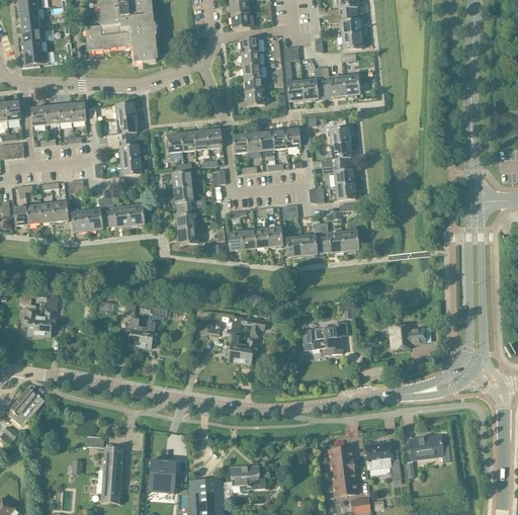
[(18,0),(19,10),(37,8),(42,8),(41,0),(18,0)]
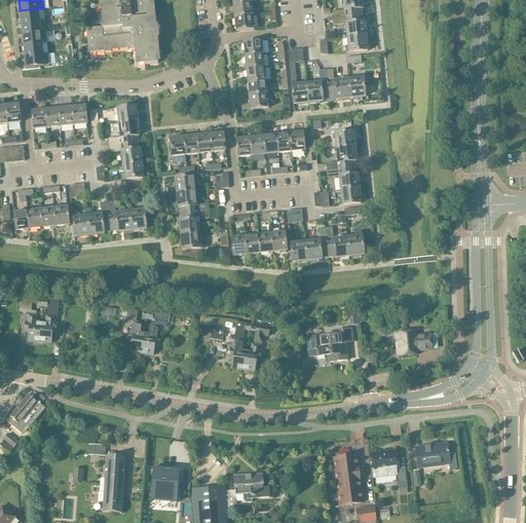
[(140,0),(135,0),(102,0),(102,2),(101,2),(103,26),(85,28),(87,49),(95,48),(95,50),(134,46),(136,64),(157,62),(156,53),(157,53),(153,8),(152,0),(140,1),(140,0)]
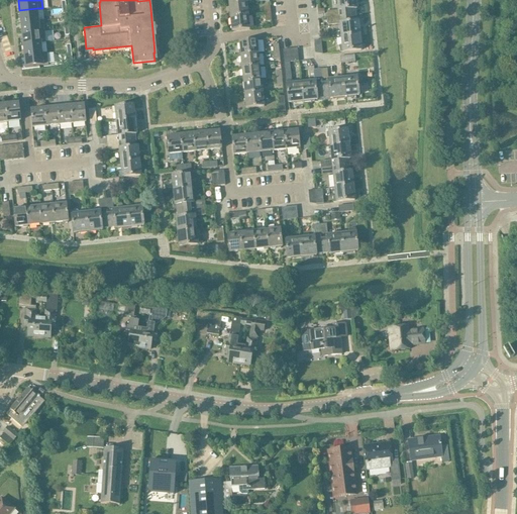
[(137,0),(137,1),(149,0),(150,8),(156,7),(154,0),(137,0)]
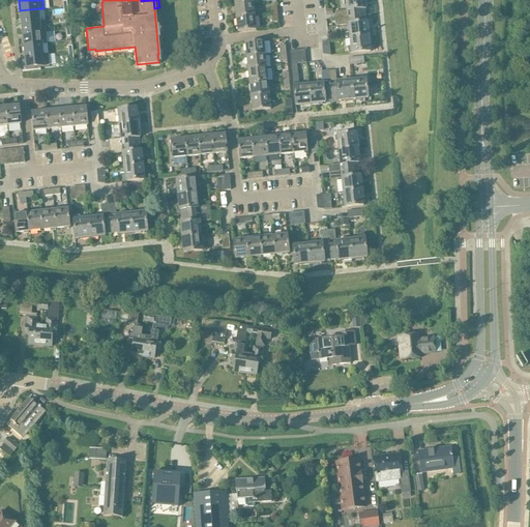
[(254,13),(253,0),(234,2),(236,16),(254,13)]
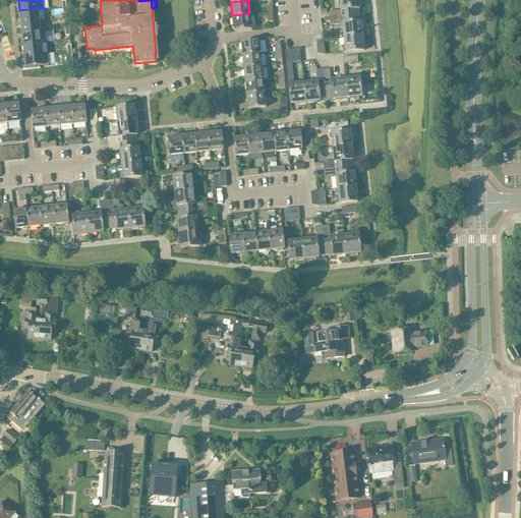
[(354,13),(353,7),(359,6),(359,3),(360,3),(360,0),(340,0),(341,8),(329,9),(330,16),(354,13)]
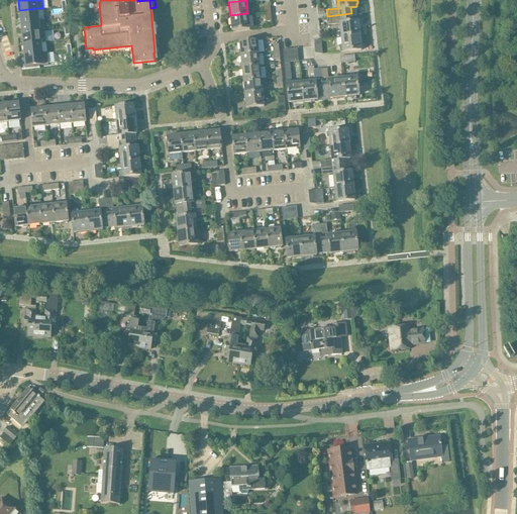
[(37,8),(19,10),(20,21),(38,19),(38,18),(37,8)]
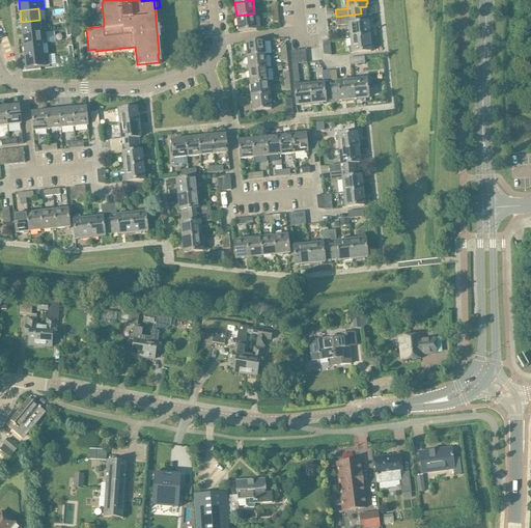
[(256,28),(254,14),(236,16),(238,30),(256,28)]
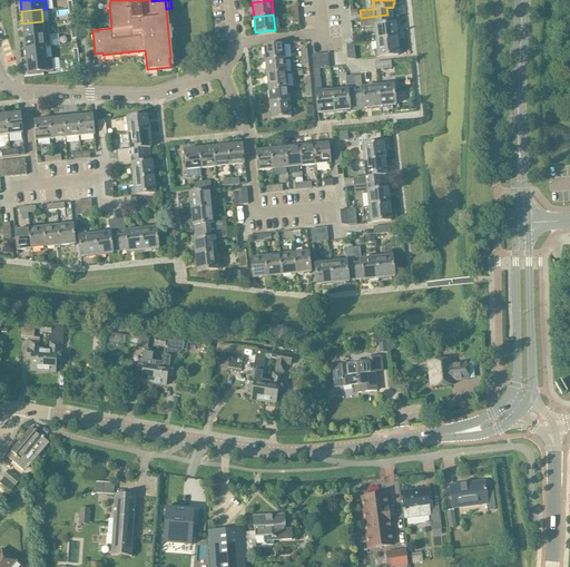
[(397,37),(395,25),(394,25),(394,21),(387,21),(387,15),(361,18),(362,25),(374,23),(375,39),(397,37)]
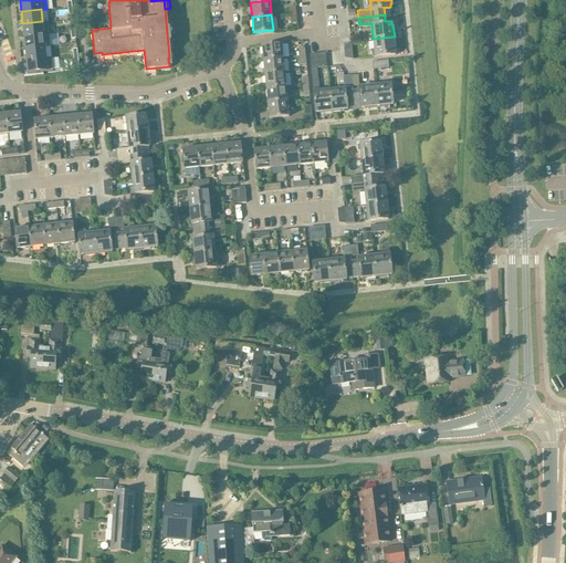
[(42,21),(22,23),(23,34),(49,32),(48,20),(42,20),(42,21)]
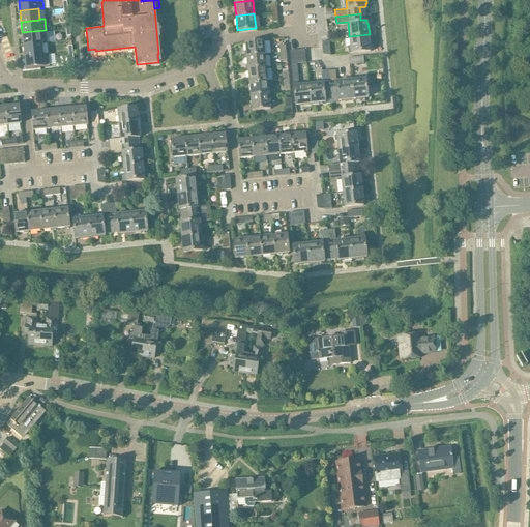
[(46,30),(22,32),(24,44),(42,41),(42,42),(47,41),(46,30)]
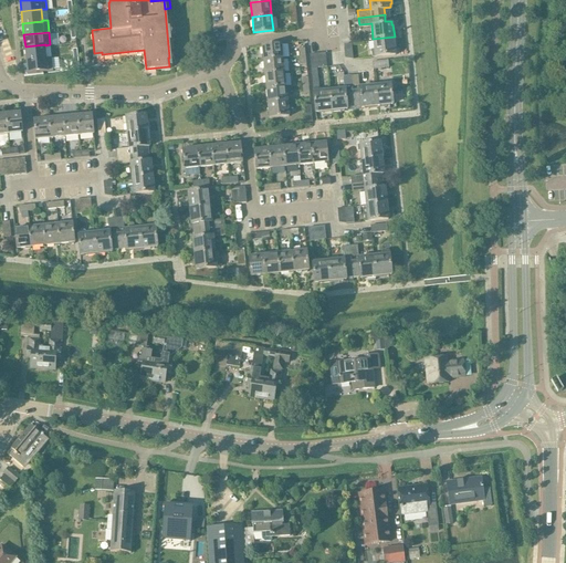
[(396,49),(395,37),(373,39),(374,48),(370,48),(371,55),(395,53),(395,49),(396,49)]
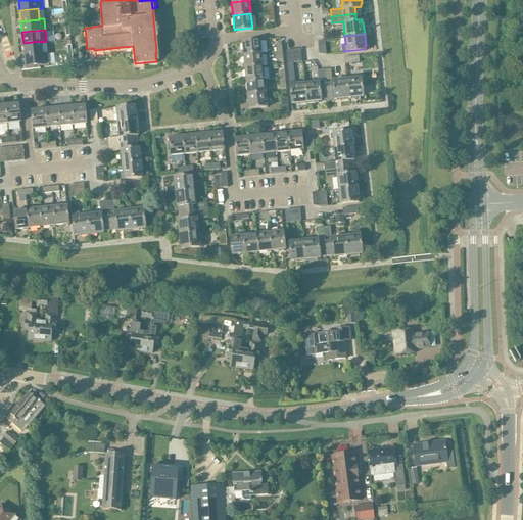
[(326,52),(324,38),(318,39),(319,51),(326,52)]
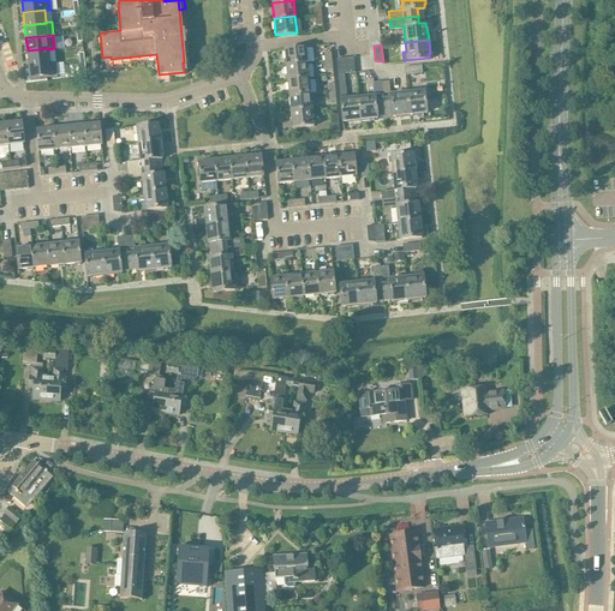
[(306,61),(305,46),(284,47),(285,64),(306,61)]
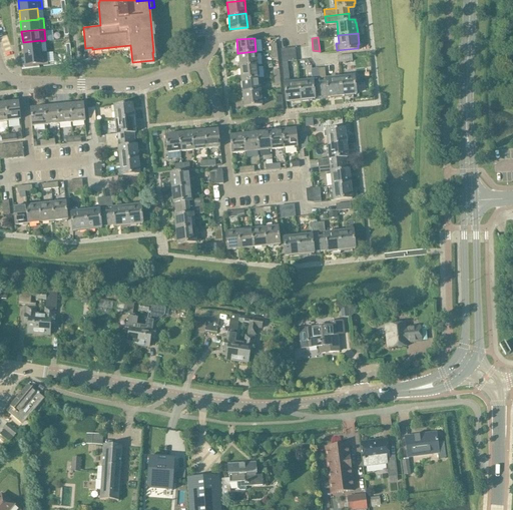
[(41,40),(23,42),(24,53),(42,51),(41,41),(41,40)]
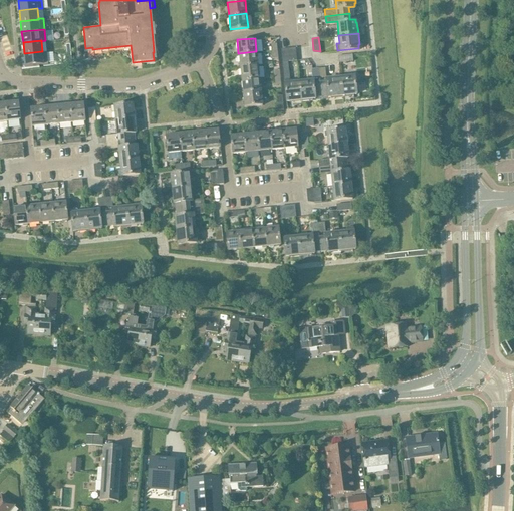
[(296,58),(295,45),(288,46),(289,59),(296,58)]
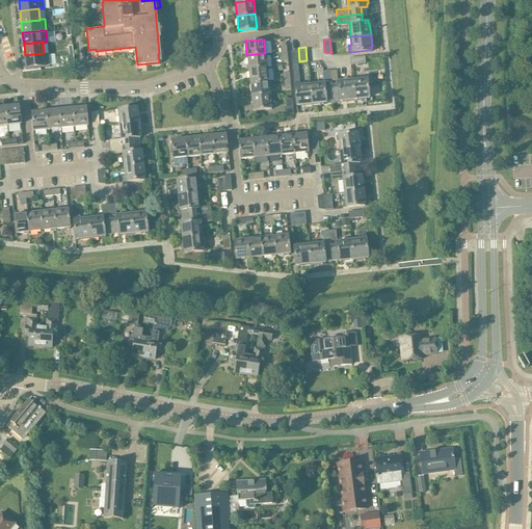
[(299,61),(298,48),(291,49),(292,62),(294,81),(296,103),(299,103),(299,104),(312,103),(310,83),(300,84),(300,81),(299,81),(297,61),(299,61)]
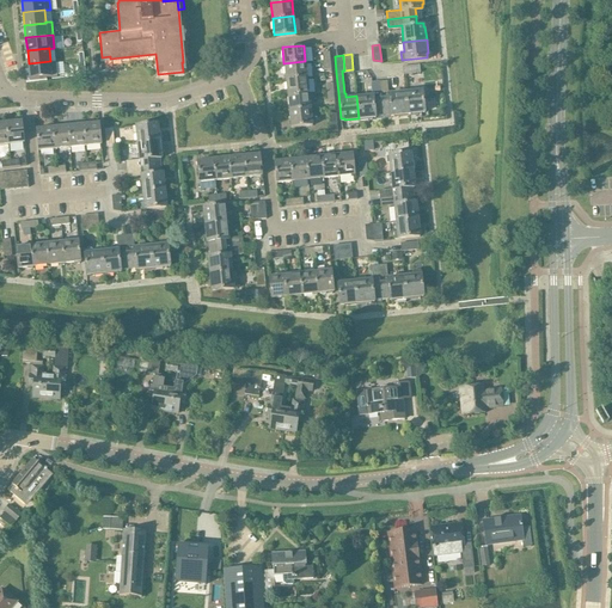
[(50,61),(29,63),(30,72),(30,77),(51,74),(57,74),(55,60),(50,61)]
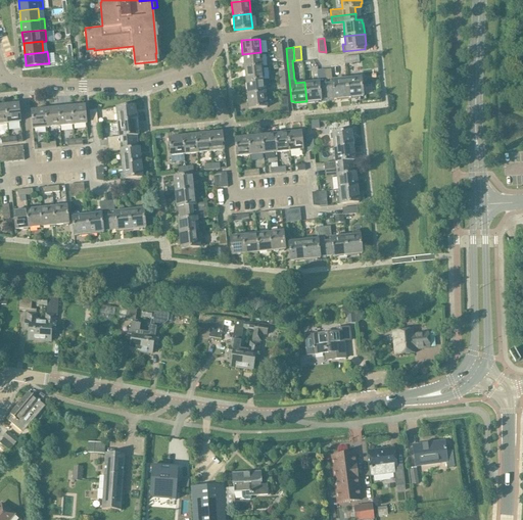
[(263,65),(260,52),(242,54),(244,67),(263,65)]
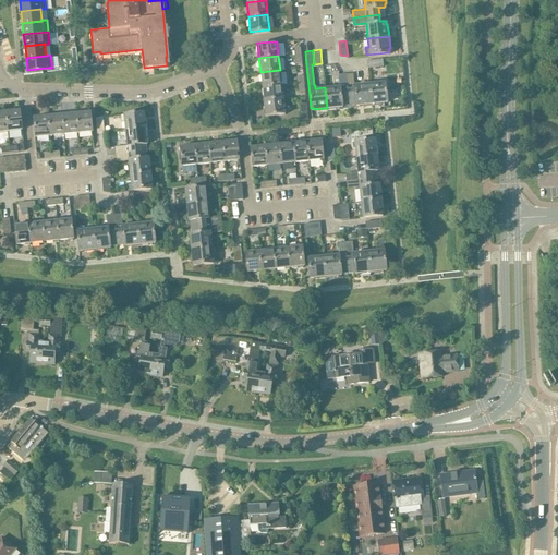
[(383,64),(383,57),(366,58),(367,65),(383,64)]
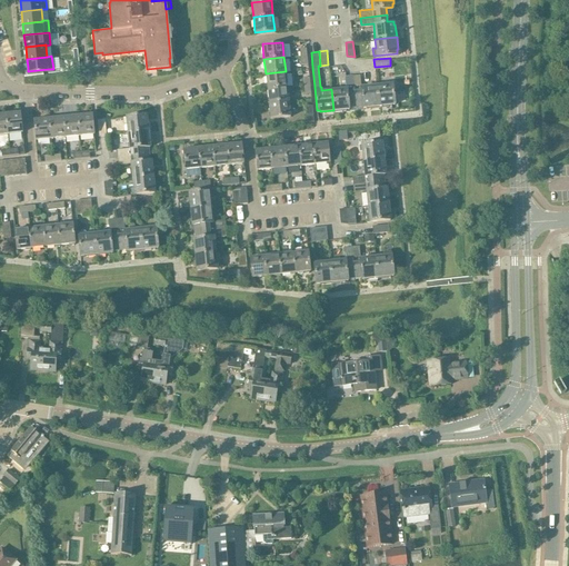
[(287,86),(286,71),(266,73),(267,88),(287,86)]
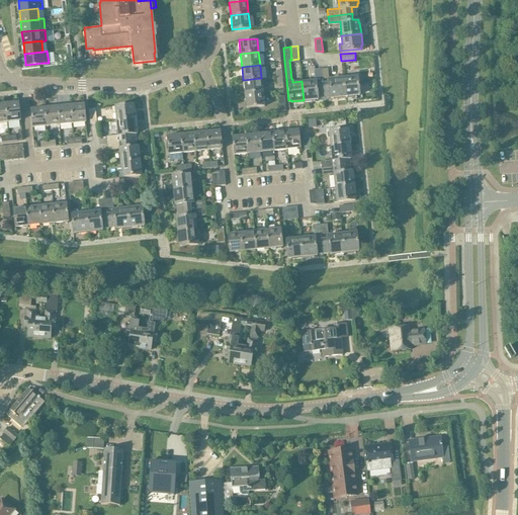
[(343,76),(329,78),(328,67),(321,68),(323,91),(329,90),(330,96),(333,96),(333,97),(345,96),(343,76)]
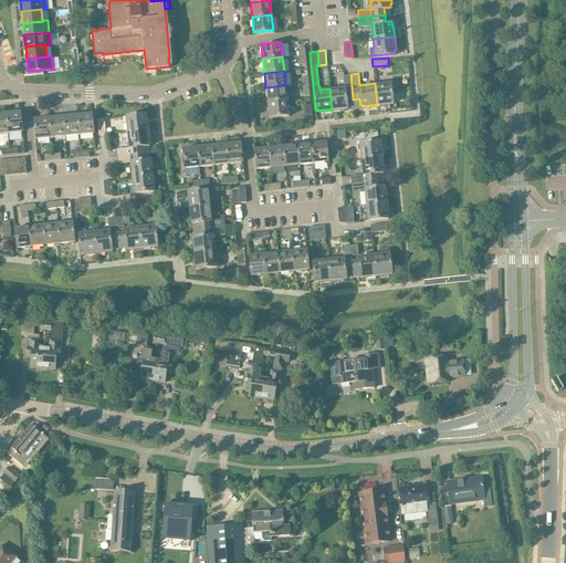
[(353,100),(350,74),(343,74),(344,87),(329,89),(332,110),(344,108),(344,107),(347,106),(346,101),(353,100)]
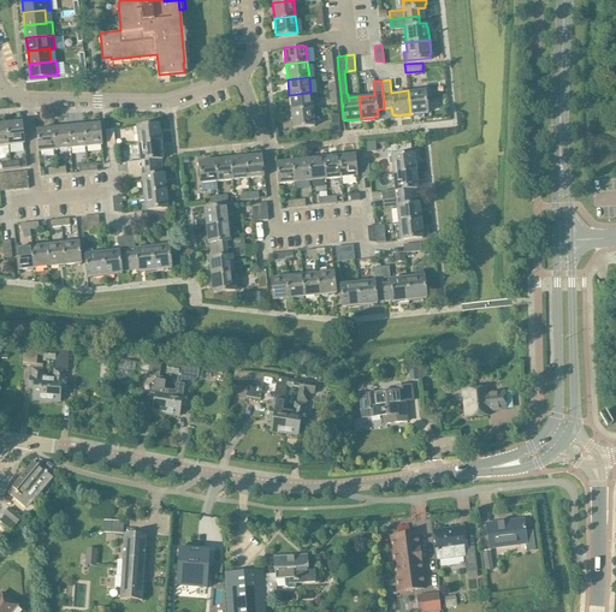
[(427,111),(425,85),(416,87),(416,90),(408,90),(410,114),(424,113),(424,111),(427,111)]
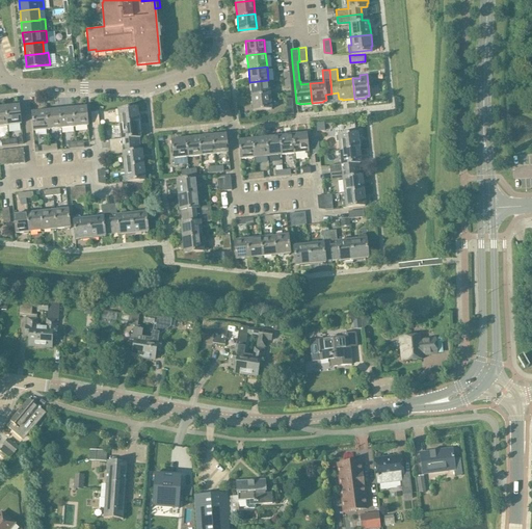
[(269,94),(268,80),(249,82),(251,96),(269,94)]
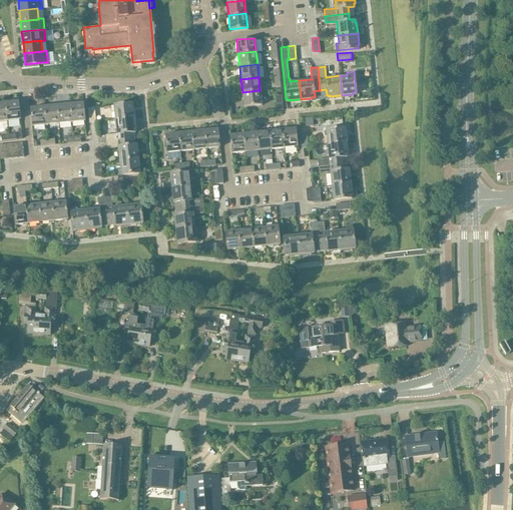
[(262,103),(260,90),(242,92),(243,105),(262,103)]
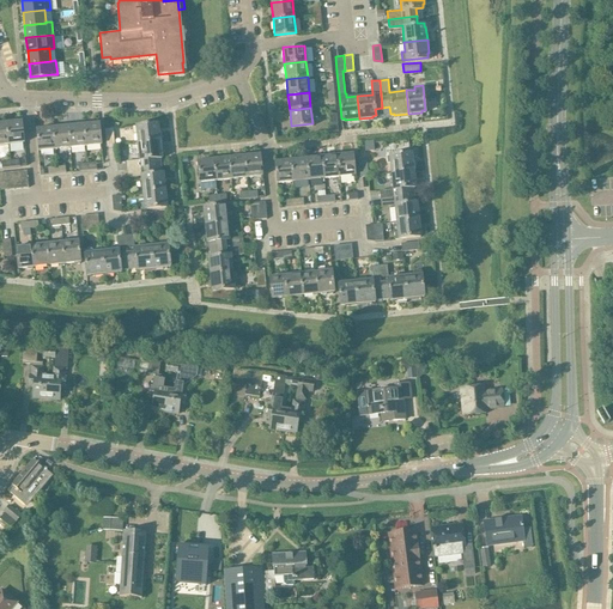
[(24,140),(22,119),(6,121),(8,142),(24,140)]
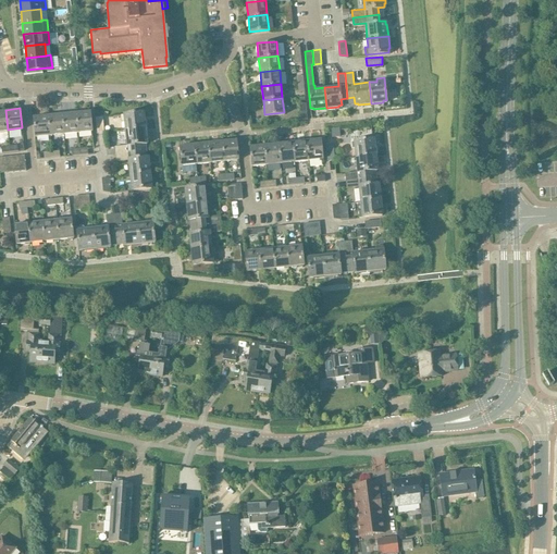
[(93,130),(90,110),(76,112),(77,131),(93,130)]
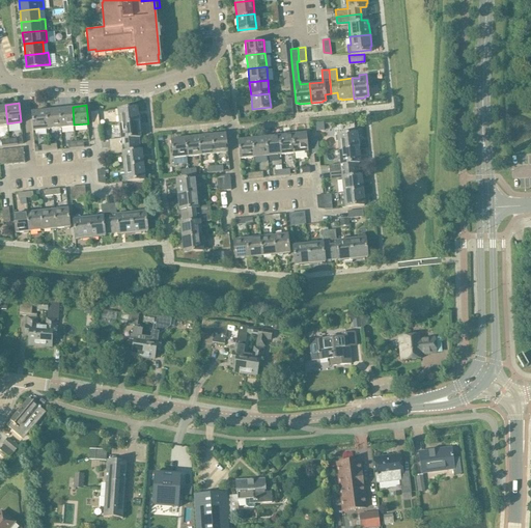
[(139,120),(138,109),(137,109),(137,106),(115,108),(115,115),(119,115),(120,122),(139,120)]
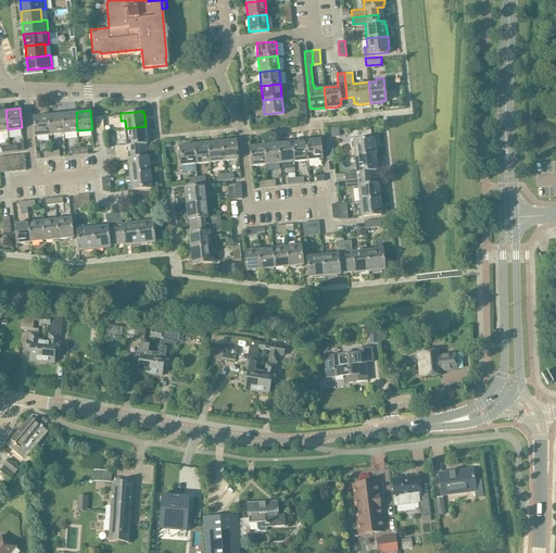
[(77,130),(76,112),(62,113),(63,133),(77,130)]
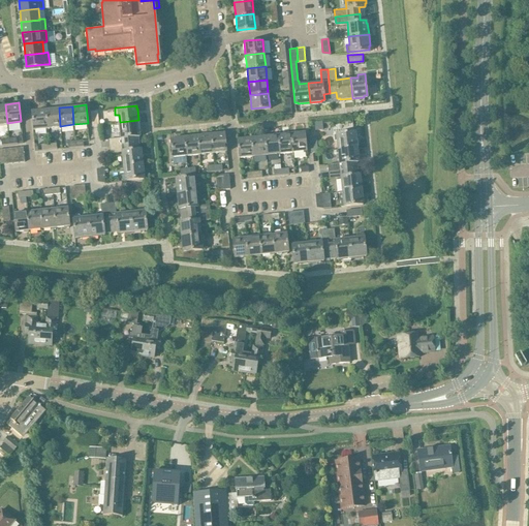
[(60,126),(59,107),(44,109),(47,127),(60,126)]
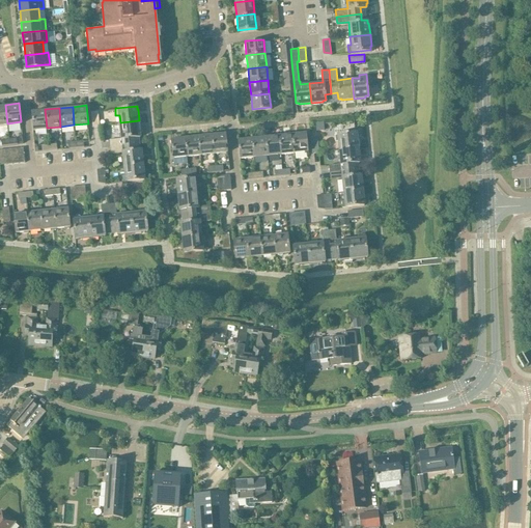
[(47,128),(45,109),(32,110),(33,129),(47,128)]
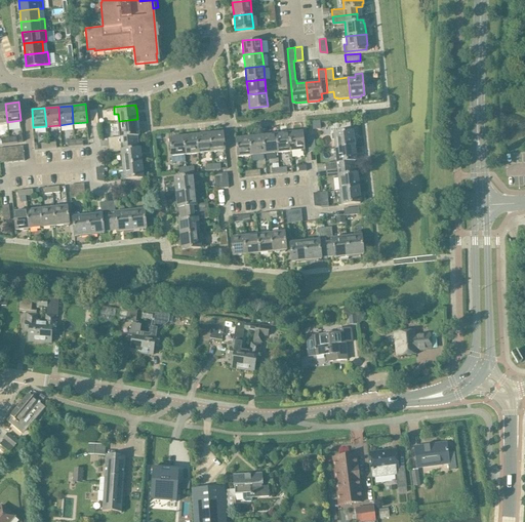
[(133,142),(132,134),(138,134),(138,131),(137,119),(119,121),(120,135),(108,136),(109,144),(133,142)]
